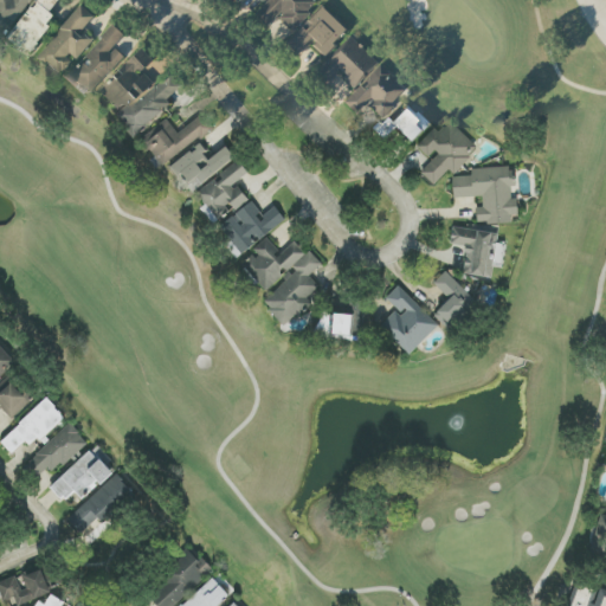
[(0,0),(0,42),(0,43),(24,0),(0,0)]
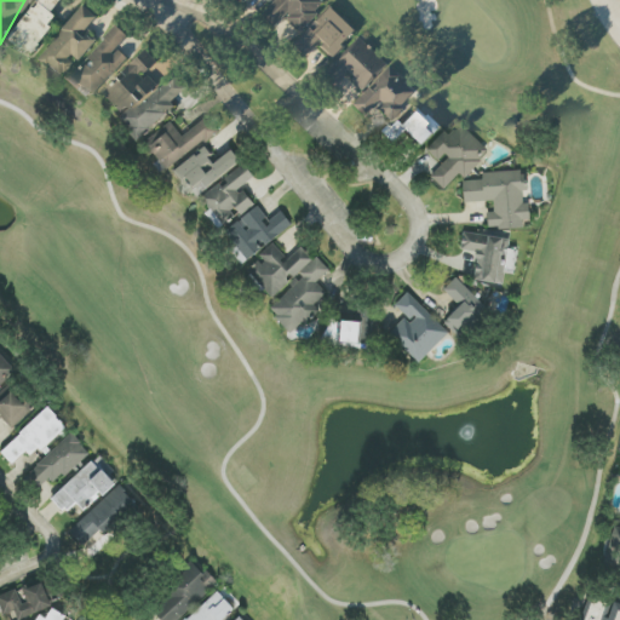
[(33,0),(5,36),(27,52),(56,16),(47,11),(56,0),(33,0)]
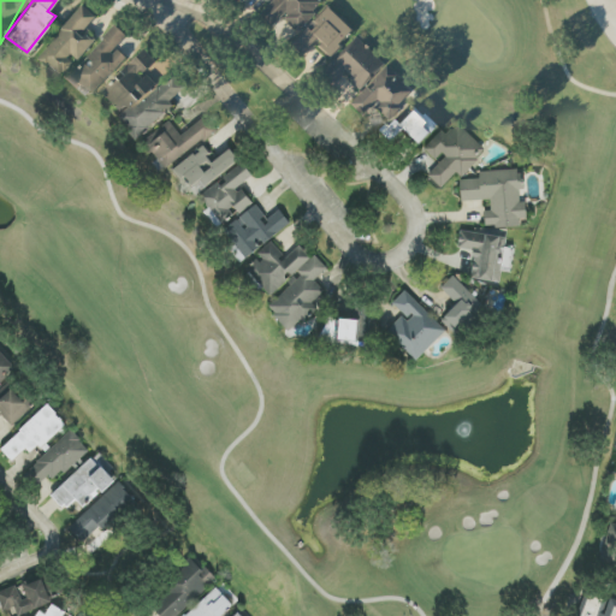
[(271,24),(279,15),(294,29),(321,0),(270,0),(258,12),(271,24)]
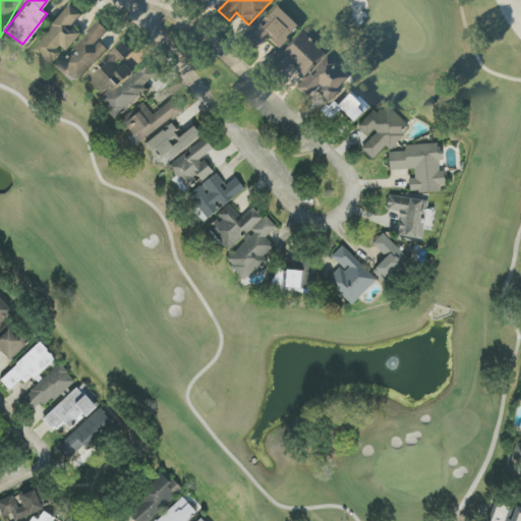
[(79,12),(68,2),(31,47),(50,64),(77,33),(68,24),(79,12)]
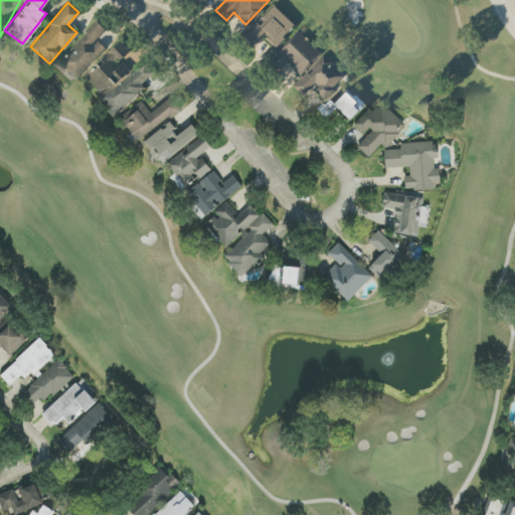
[(294,24),(272,4),(242,36),(252,45),(263,35),(274,45),(294,24)]
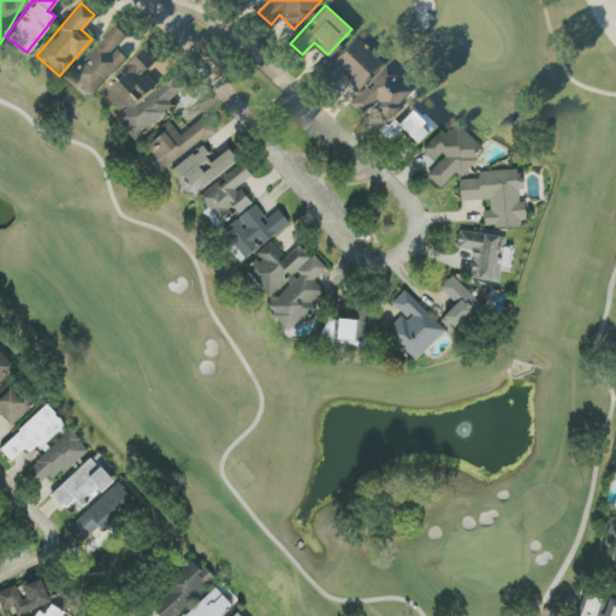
[(125,57),(113,45),(124,34),(114,24),(63,76),(84,98),(125,57)]
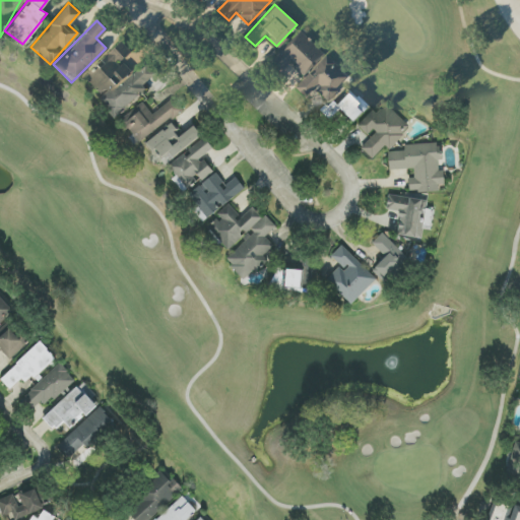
[(303,74),(323,52),(300,29),(275,55),(285,64),(288,61),(303,74)]
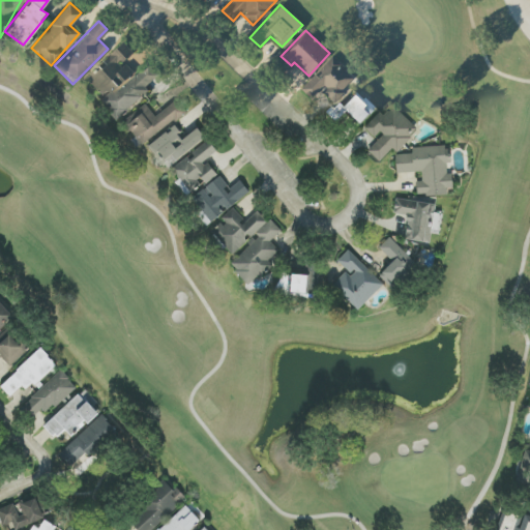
[(105,97),(131,70),(122,60),(133,50),(122,40),(85,78),(105,97)]
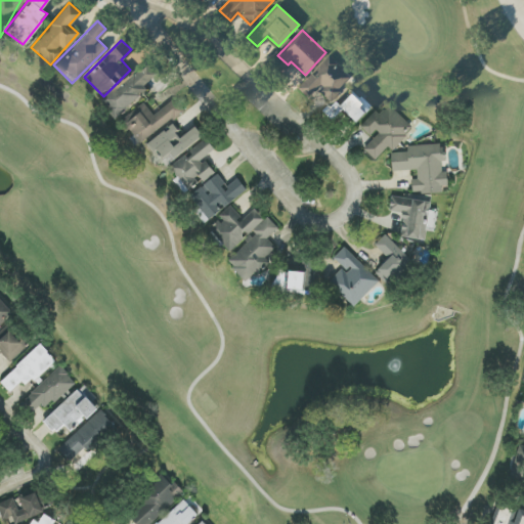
[(297,86),(308,97),(316,88),(331,100),(339,92),(336,89),(349,75),(326,54),(297,86)]
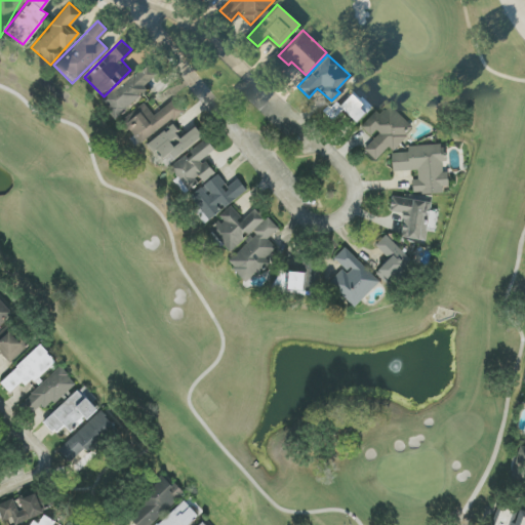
[(155,73),(146,63),(101,99),(115,118),(148,91),(142,84),(155,73)]
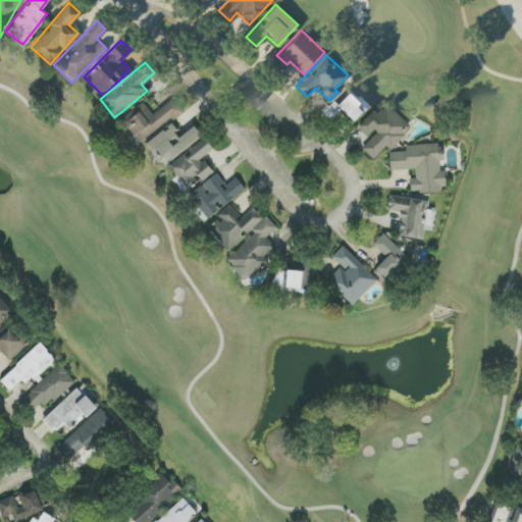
[(336,104),(332,100),(322,111),(331,119),(342,109),(356,122),(370,107),(351,90),(336,104)]
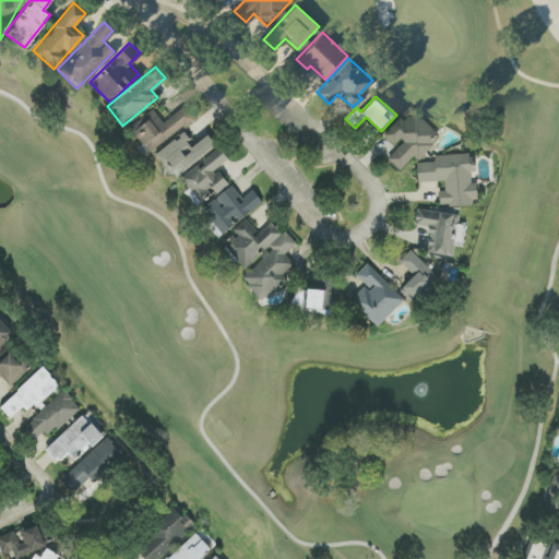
[(165,123),(155,110),(131,129),(151,154),(197,119),(187,107),(165,123)]
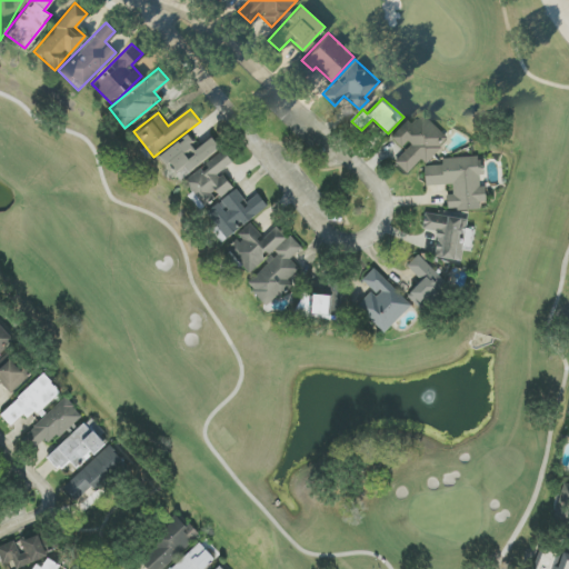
[(391,138),(406,151),(395,161),(408,175),(422,160),(427,163),(449,140),(422,113),(412,125),(409,120),(391,138)]
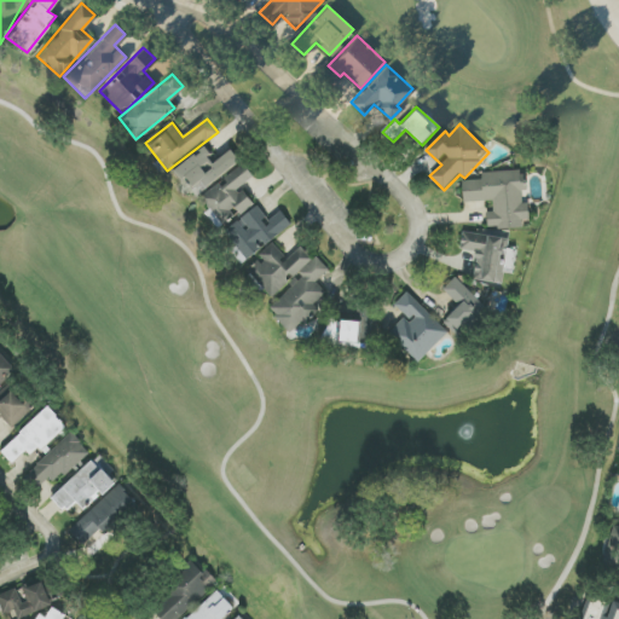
[(231,150),(218,161),(204,146),(175,171),(197,197),(241,162),(231,150)]
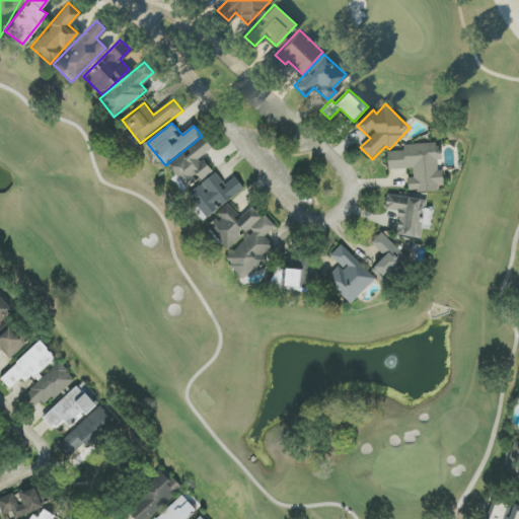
[(213,172),(202,157),(213,149),(205,138),(168,165),(176,175),(173,177),(183,191),(201,178),(202,180),(213,172)]
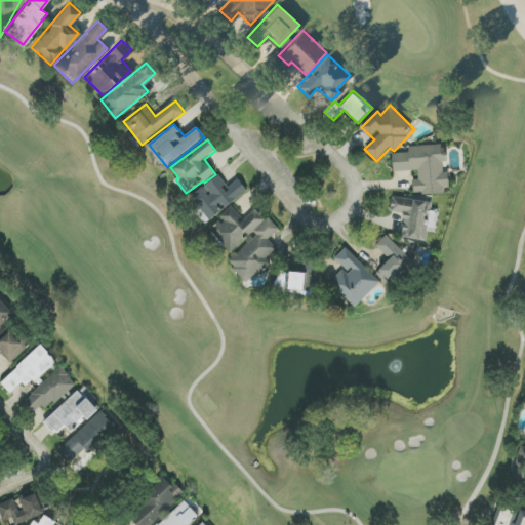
[(394,172),(418,171),(419,179),(413,180),(414,193),(449,192),(448,172),(444,172),(443,162),(447,162),(447,146),(409,147),(409,153),(393,154),(394,172)]
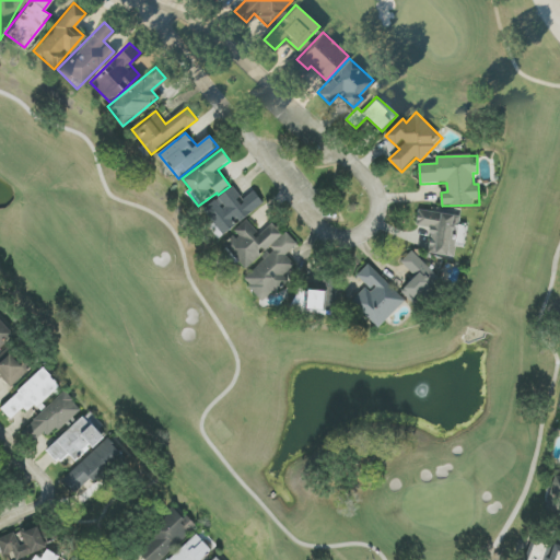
[(255,191),(243,200),(233,187),(203,210),(213,222),(208,225),(219,240),(264,203),(255,191)]
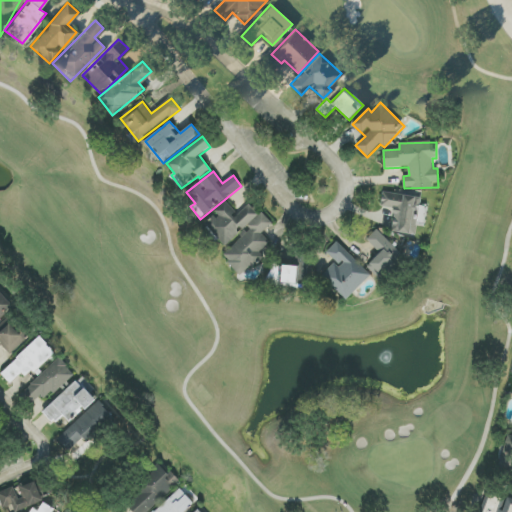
[(416,197),(383,192),(381,207),(395,209),(392,232),(416,235),(417,225),(424,226),(427,208),(415,206),(416,197)]
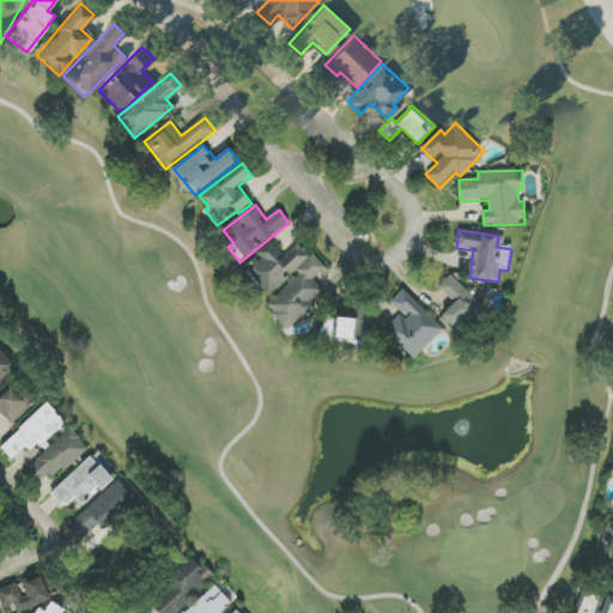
[(271,296),(295,272),(298,275),(266,308),(290,332),(316,305),(311,302),(323,290),(314,280),(325,268),(299,243),(286,258),(269,241),(258,254),(260,256),(246,271),(271,296)]
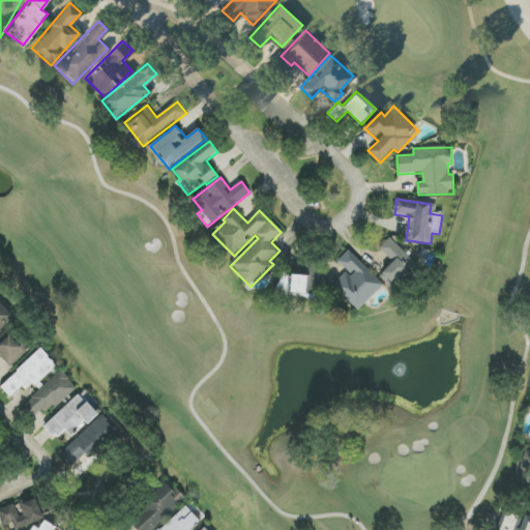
[(380,275),(391,288),(417,265),(391,237),(380,247),(393,263),(380,275)]
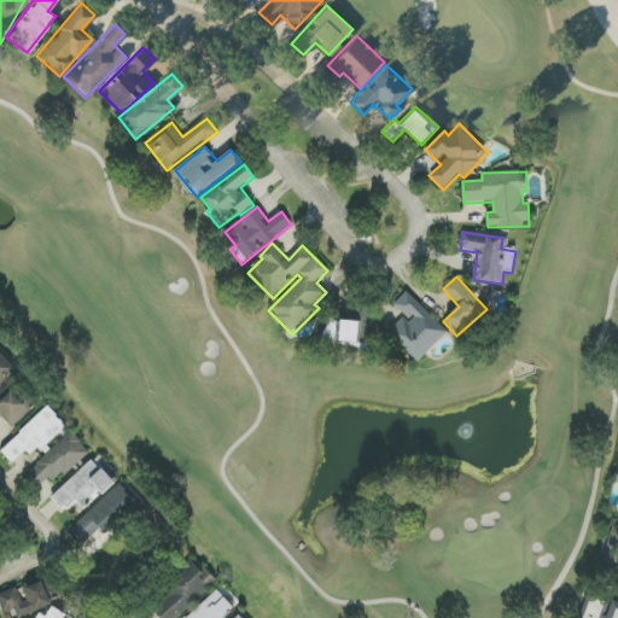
[(448,332),(406,292),(394,305),(404,316),(388,334),(419,363),(448,332)]
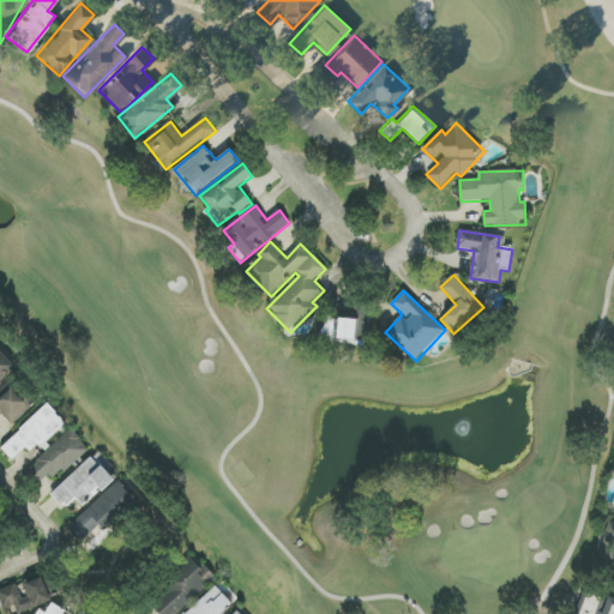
[(357,320),(324,318),(323,341),(356,343),(357,320)]
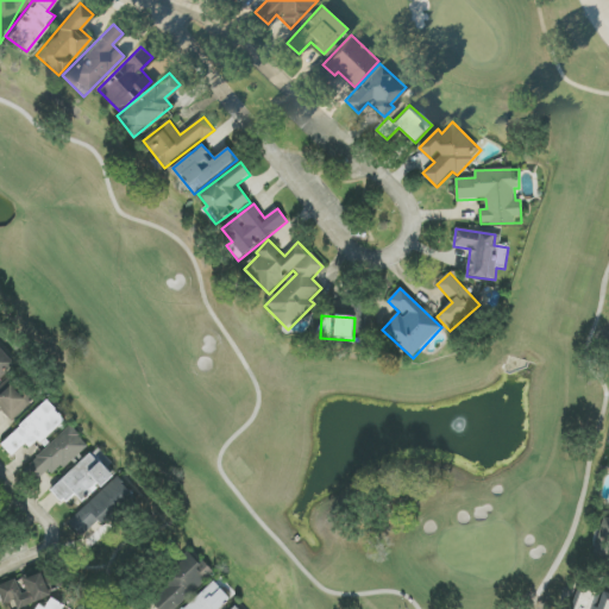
[(0,378),(17,364),(0,346),(0,378)]
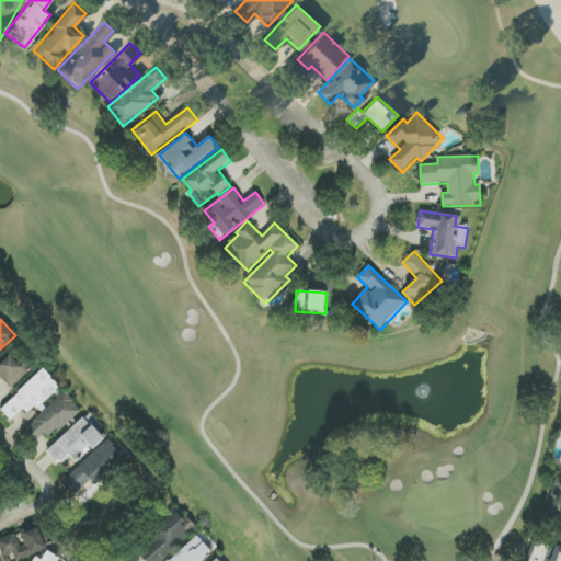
[(30,371),(9,348),(0,356),(0,380),(2,379),(11,389),(30,371)]
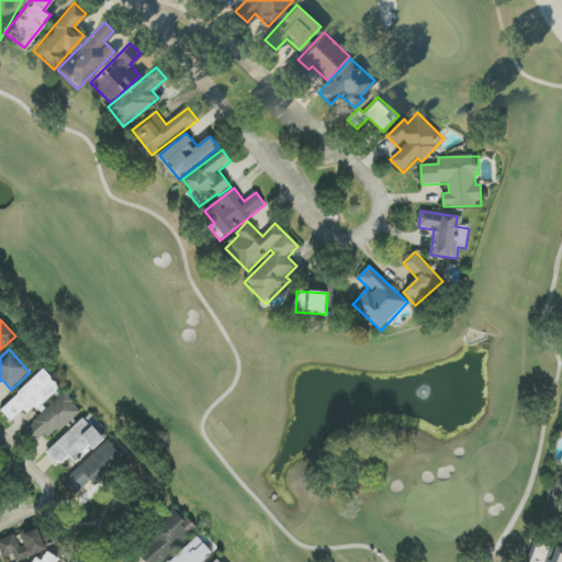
[(11,422),(24,409),(30,416),(60,388),(44,370),(1,411),(11,422)]
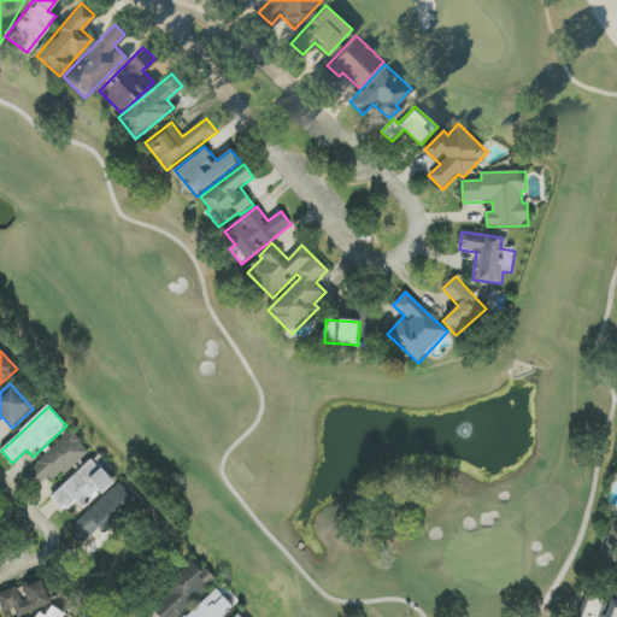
[(40,487),(51,476),(57,482),(89,451),(71,432),(27,475),(40,487)]
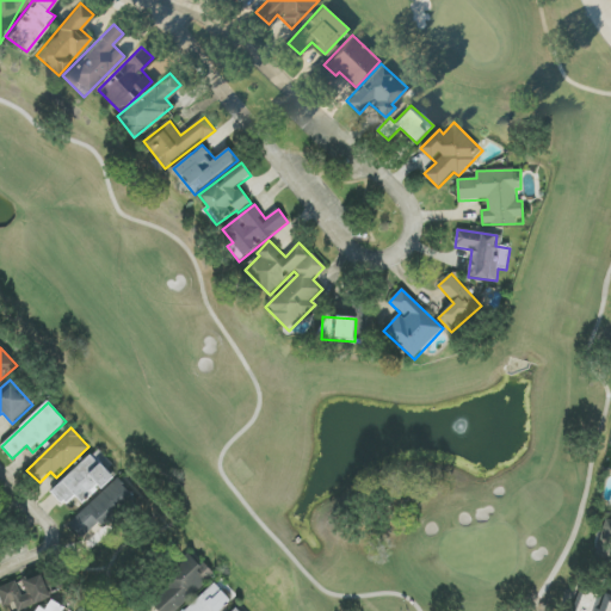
[(75,495),(82,504),(100,486),(104,488),(117,475),(94,451),(51,493),(65,506),(75,495)]
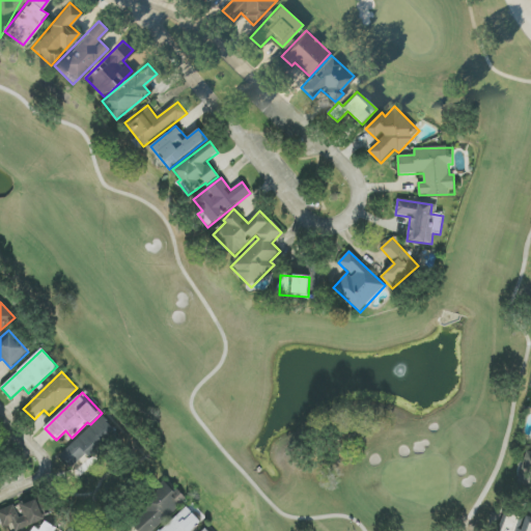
[(86,454),(91,459),(119,435),(103,416),(59,456),(71,469),(86,454)]
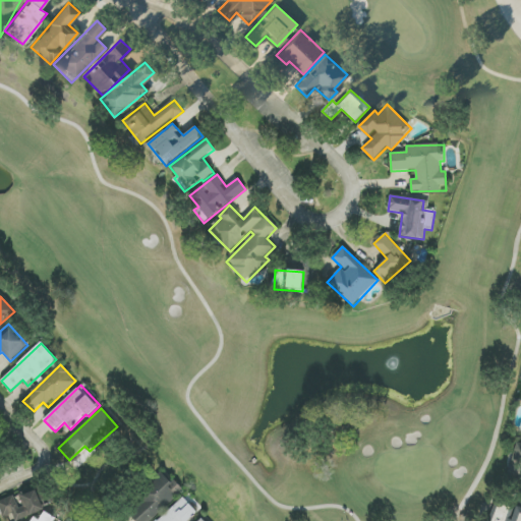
[(520,479),(520,446),(514,445),(509,477),(520,479)]
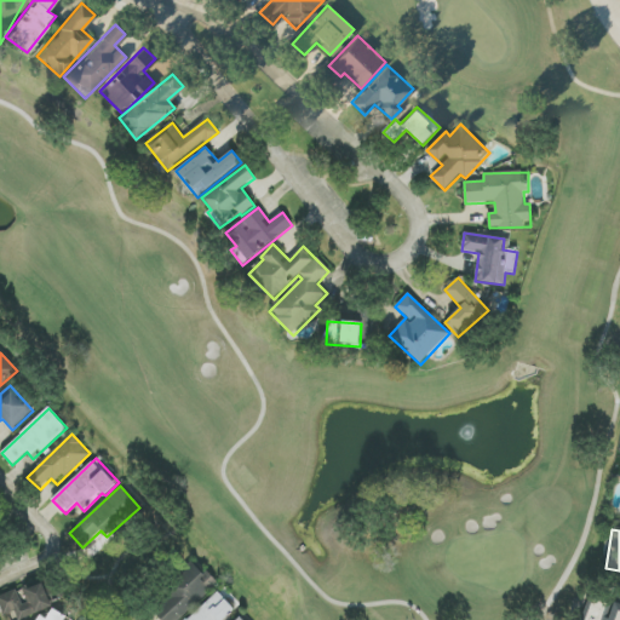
[(150,609),(160,619),(178,619),(217,585),(197,566),(150,609)]
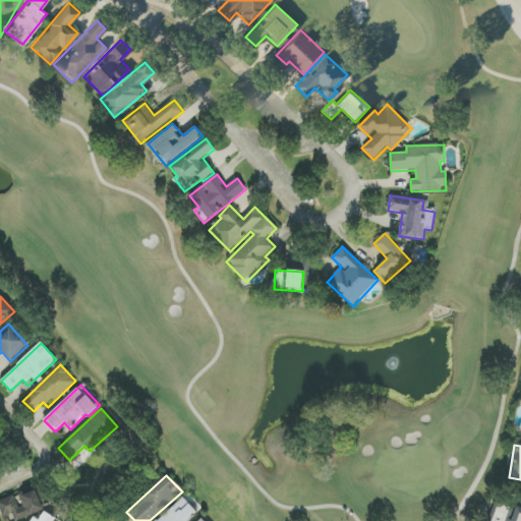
[(36,488),(16,496),(16,495),(0,501),(0,508),(3,517),(11,514),(13,520),(15,520),(45,510),(36,488)]
